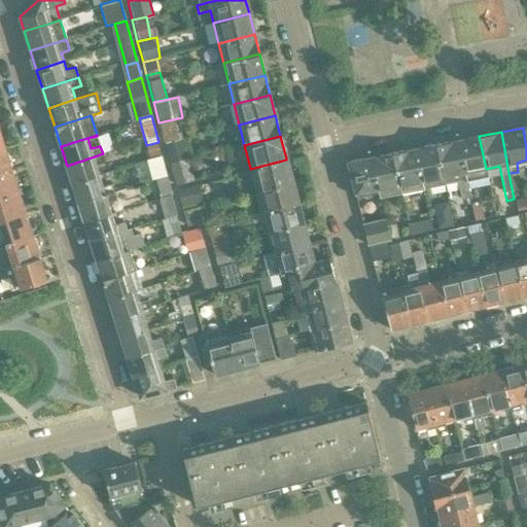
[(487,177),(486,169),(479,136),(457,141),(465,182),(487,177)]
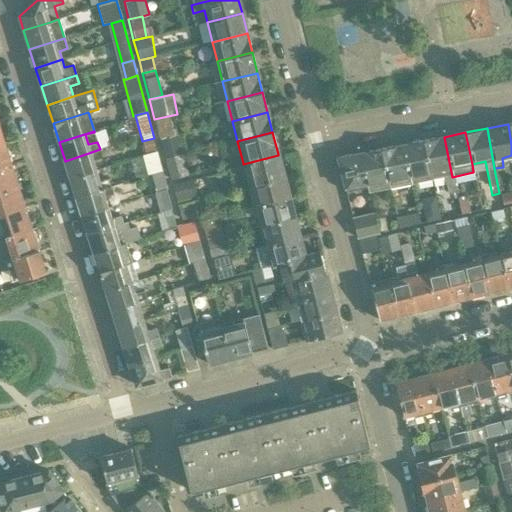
[(166,157),(184,153),(180,135),(162,139),(166,157)]
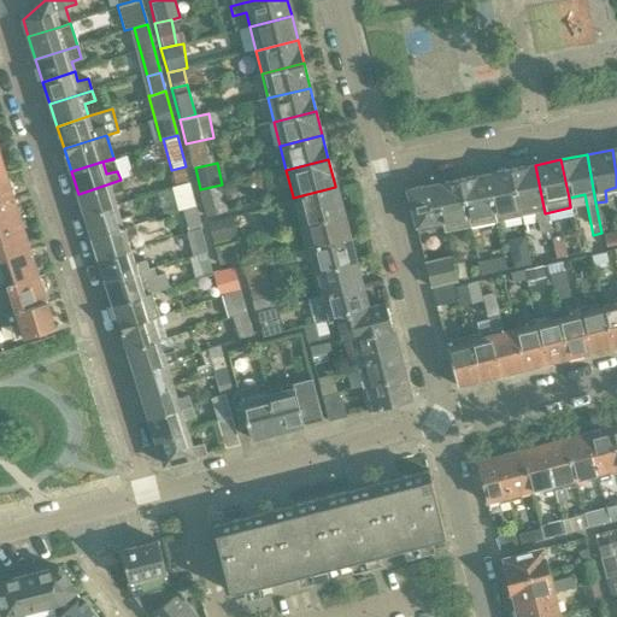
[(548,231),(545,213),(535,165),(509,170),(519,216),(536,213),(540,233),(548,231)]
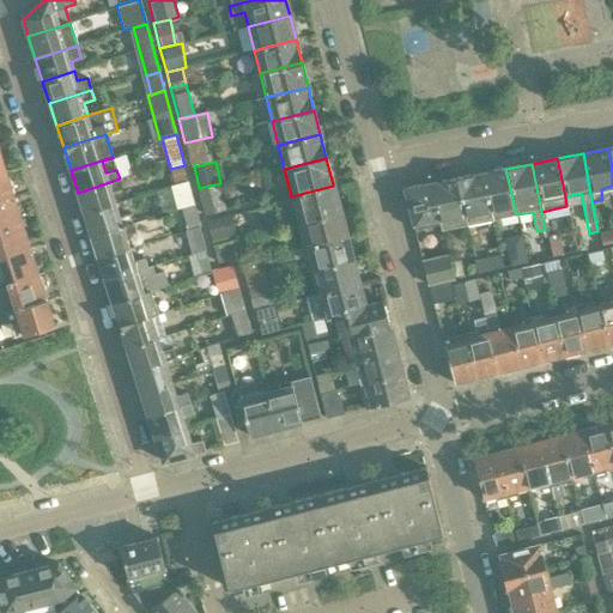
[(516,216),(516,214),(505,169),(480,174),(491,220),(516,216)]
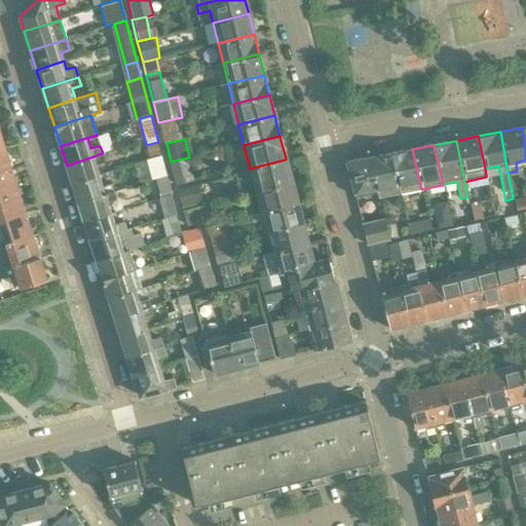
[(0,149),(0,173),(11,170),(5,148),(0,149)]
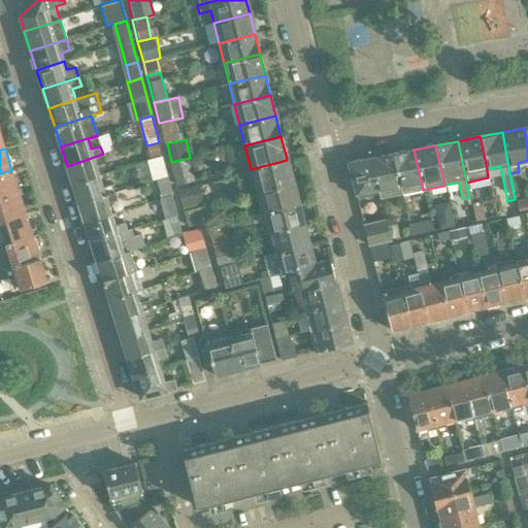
[(400,195),(423,190),(414,150),(392,154),(400,195)]
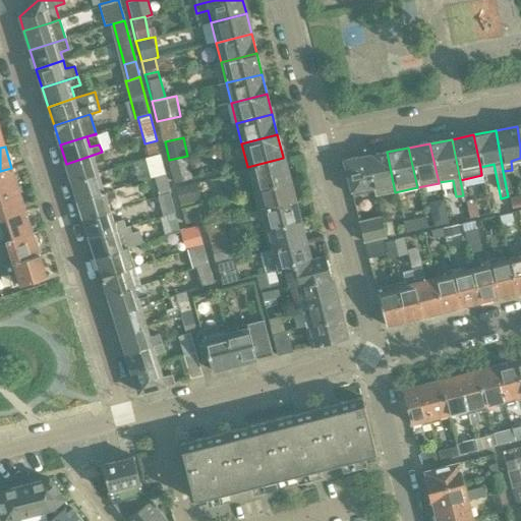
[(102,152),(66,164),(71,182),(99,174),(95,163),(104,160),(102,152)]
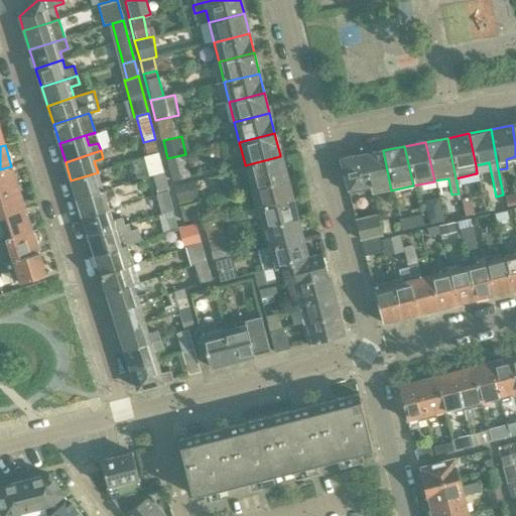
[(371,194),(391,190),(383,150),(361,154),(369,186),(370,189),(371,194)]
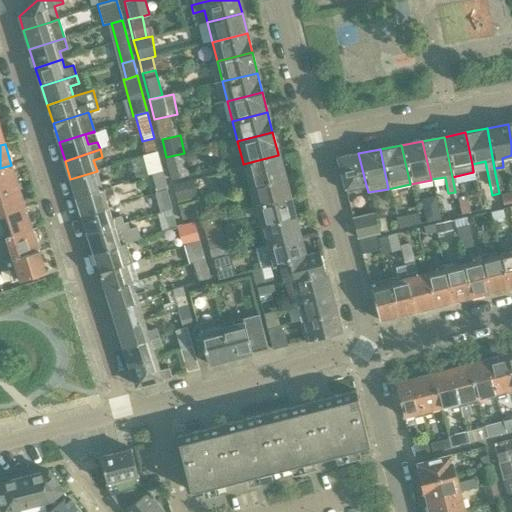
[(157,150),(143,153),(148,173),(162,170),(157,150)]
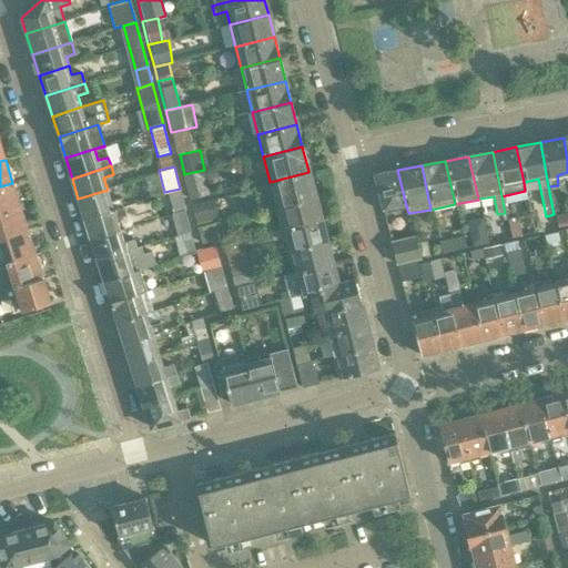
[(184,174),(190,198),(210,193),(204,170),(184,174)]
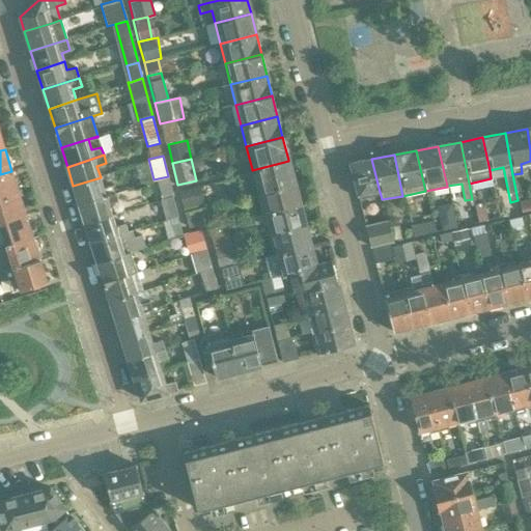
[(380,192),(371,159),(353,163),(351,167),(359,199),(381,195),(380,192)]
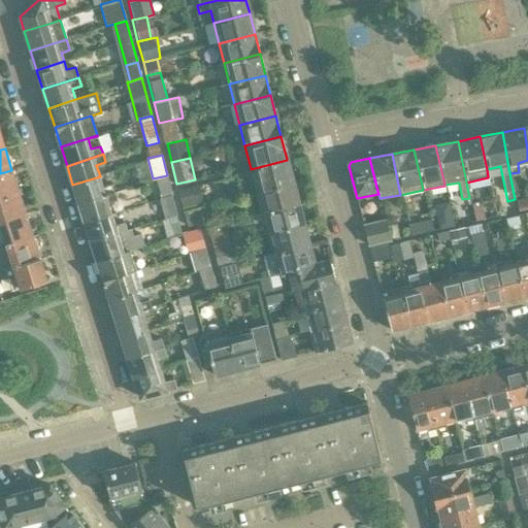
[(287,160),(251,169),(252,172),(257,193),(293,185),(288,163),(287,160)]
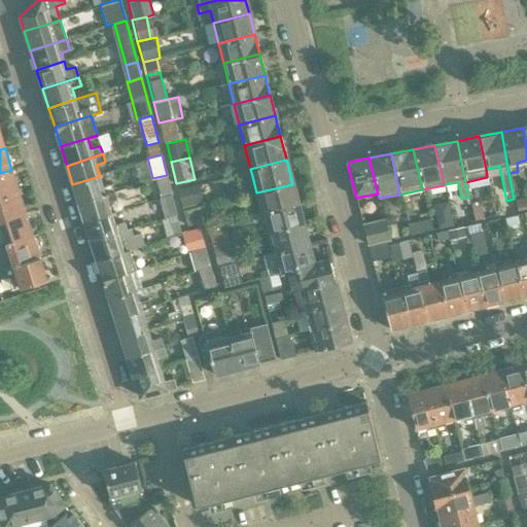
[(0,197),(19,191),(11,170),(0,173),(0,197)]
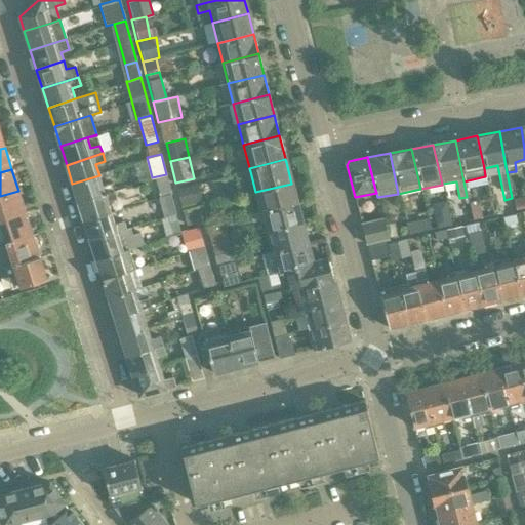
[(166,174),(156,176),(160,195),(171,193),(166,174)]
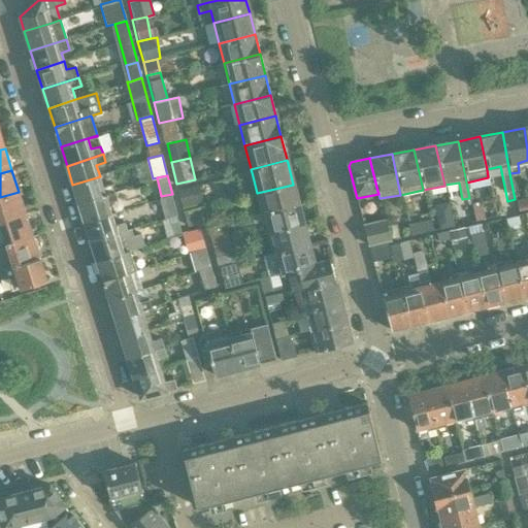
[(100,176),(72,185),(78,204),(114,193),(112,185),(103,188),(100,176)]
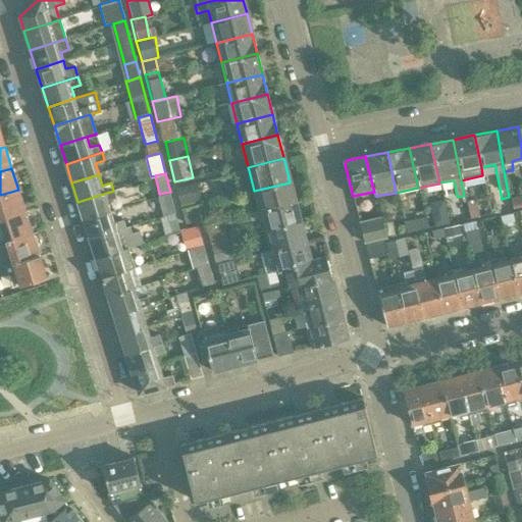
[(198,181),(176,187),(180,204),(202,199),(198,181)]
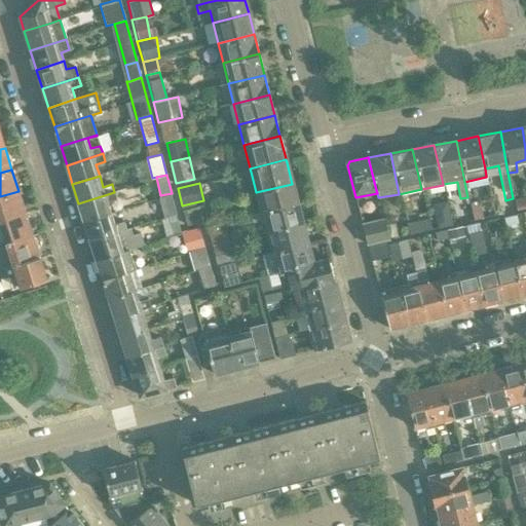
[(292,184),(256,192),(261,213),(297,203),(292,184)]
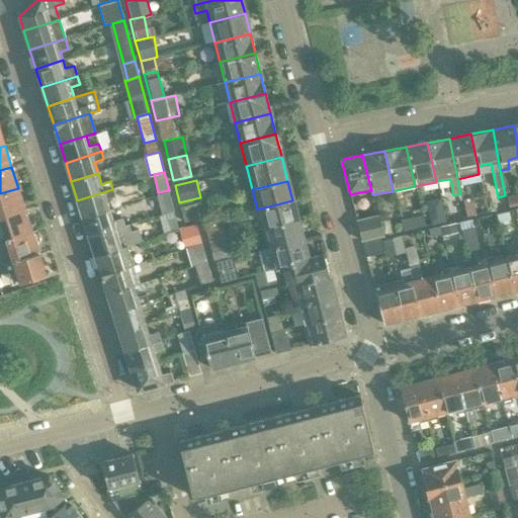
[(0,218),(25,209),(18,188),(0,193),(0,218)]
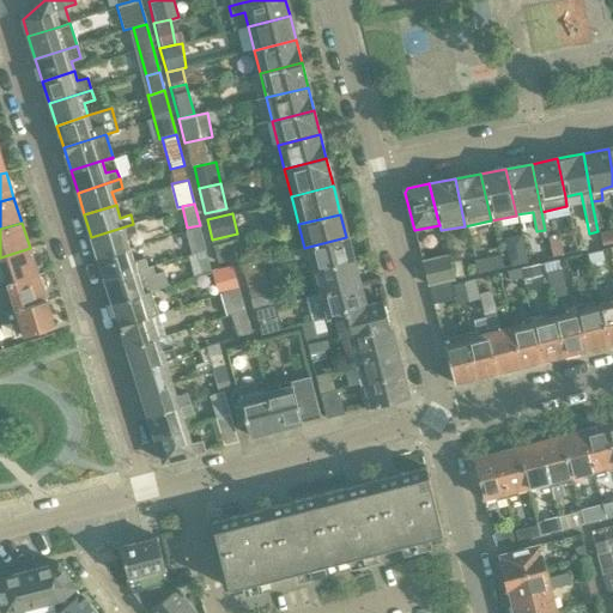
[(133,224),(91,237),(98,260),(129,249),(126,237),(137,234),(133,224)]
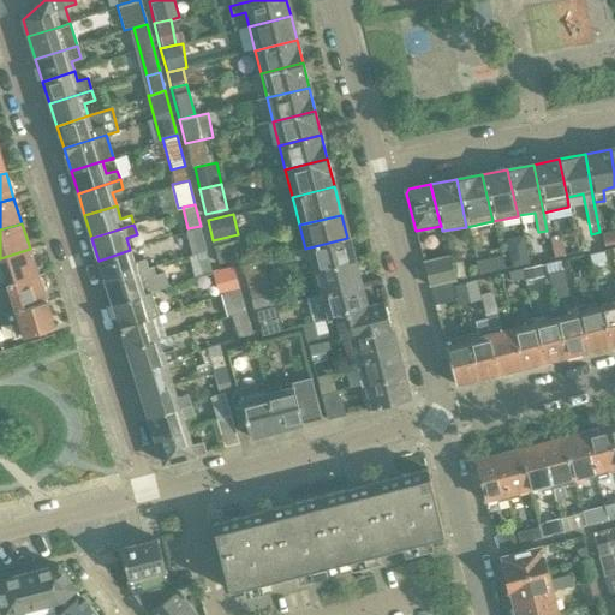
[(201,226),(187,228),(193,254),(207,250),(201,226)]
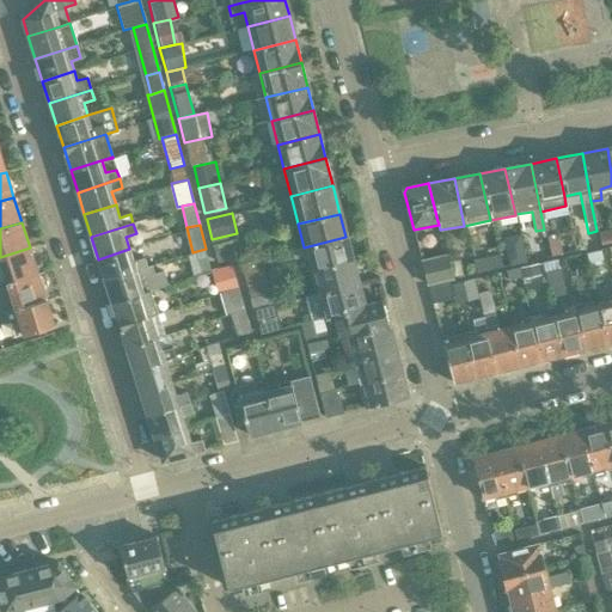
[(213,243),(215,252),(239,246),(237,237),(213,243)]
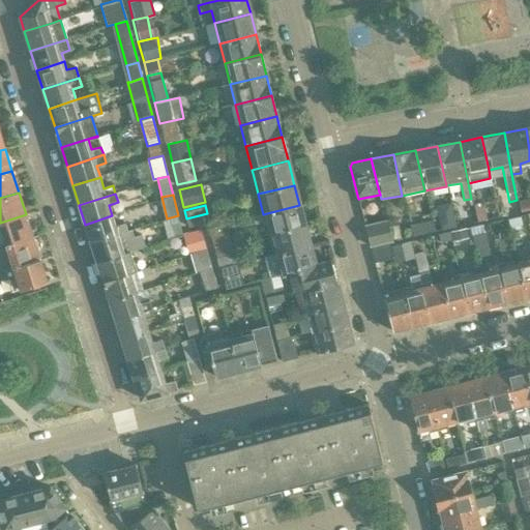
[(263,214),(252,217),(254,226),(265,223),(268,235),(304,226),(299,205),(263,214)]
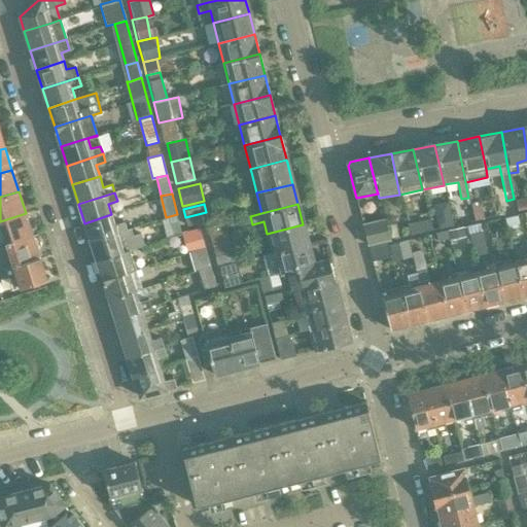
[(26,213),(0,221),(0,231),(1,231),(5,244),(32,236),(26,213)]
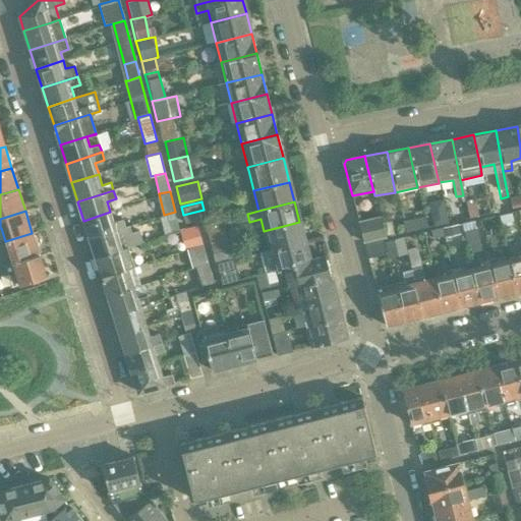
[(110,212),(83,221),(90,239),(125,228),(122,220),(114,223),(110,212)]
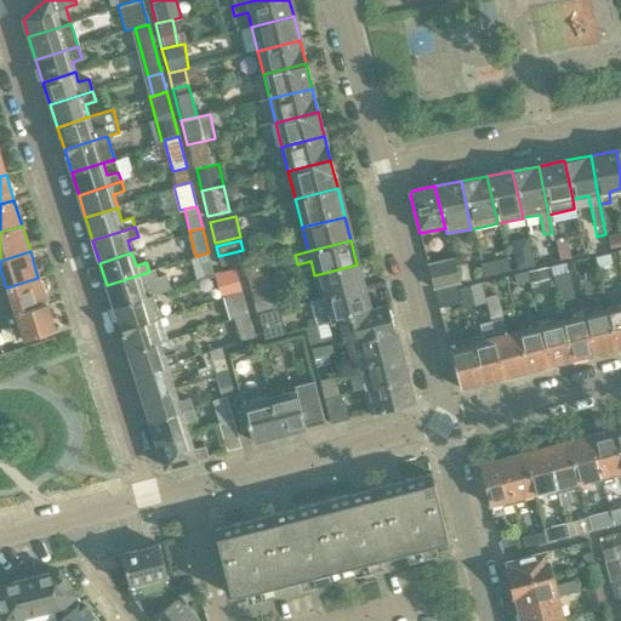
[(211,260),(200,262),(204,275),(214,273),(211,260)]
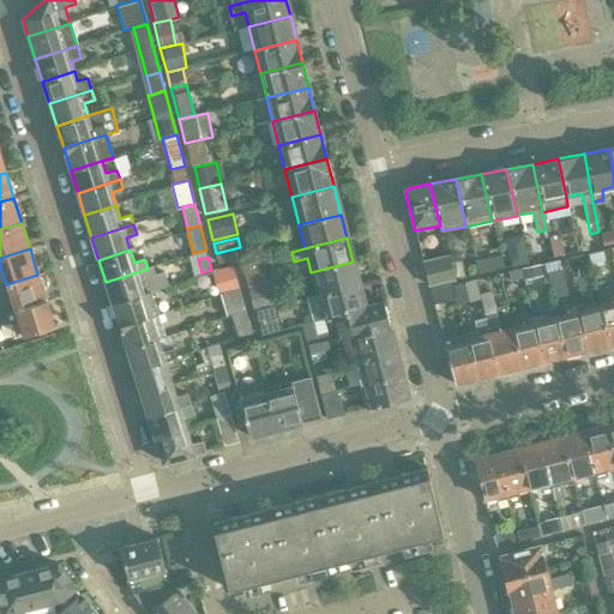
[(422,263),(428,286),(455,281),(449,257),(422,263)]
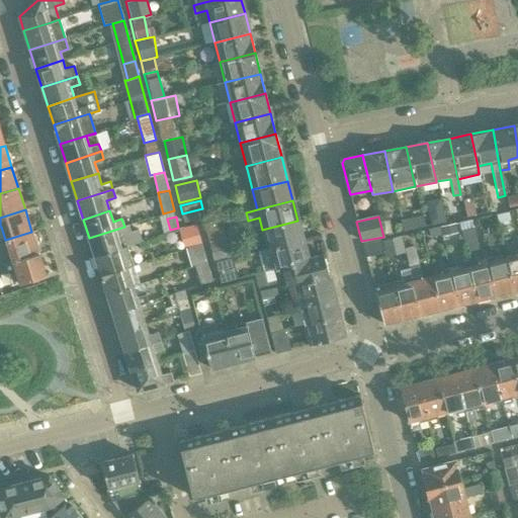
[(205,221),(210,240),(227,237),(223,218),(205,221)]
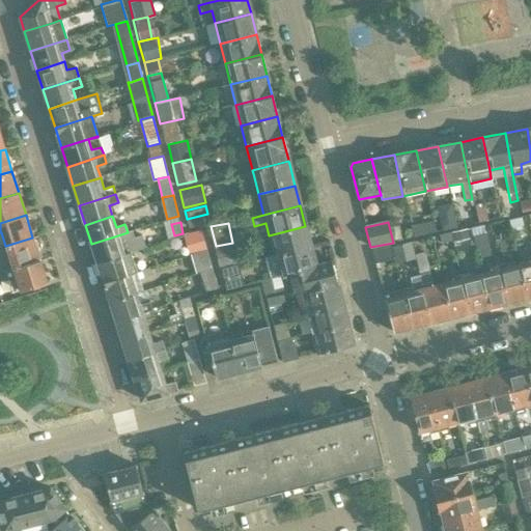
[(305,226),(269,235),(274,256),(310,247),(305,226)]
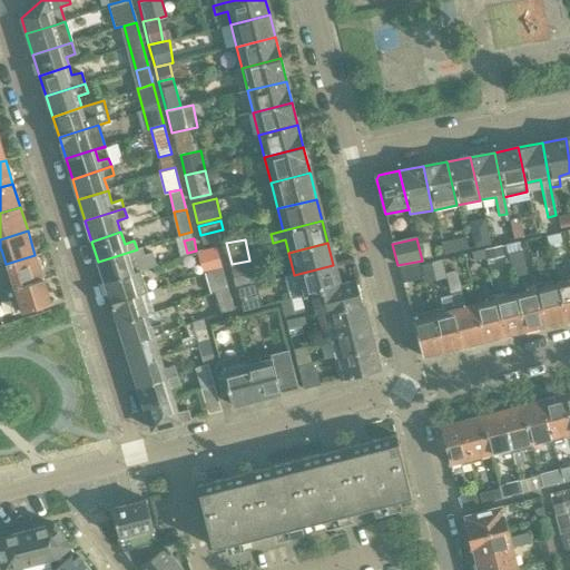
[(197,251),(202,272),(205,271),(222,267),(217,246),(197,251)]
